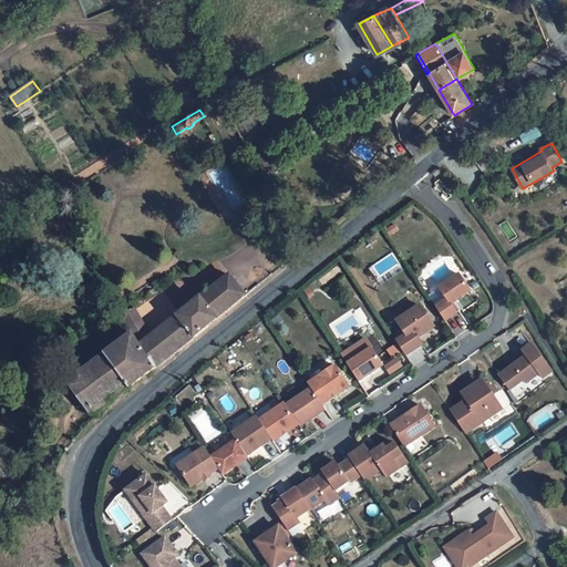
[(446,299),(435,307),(445,320),(456,312),(451,303),(471,290),(460,274),(439,288),(446,299)]
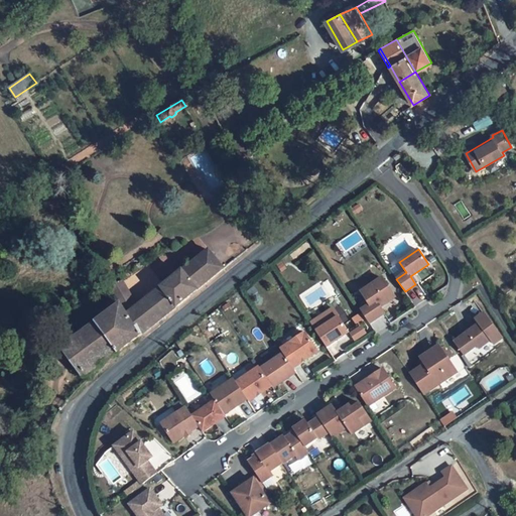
[(138,307),(128,315),(140,337),(166,316),(198,290),(224,269),(210,251),(138,307)]
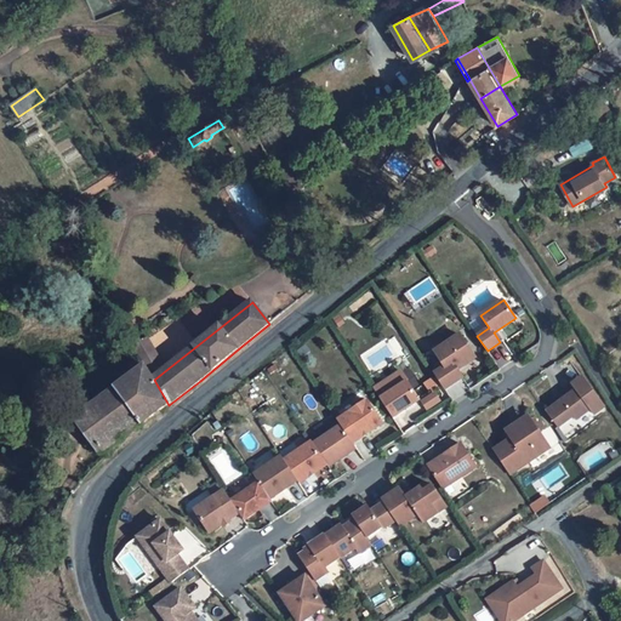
[(466,322),(474,334),(483,329),(476,315),(466,322)]
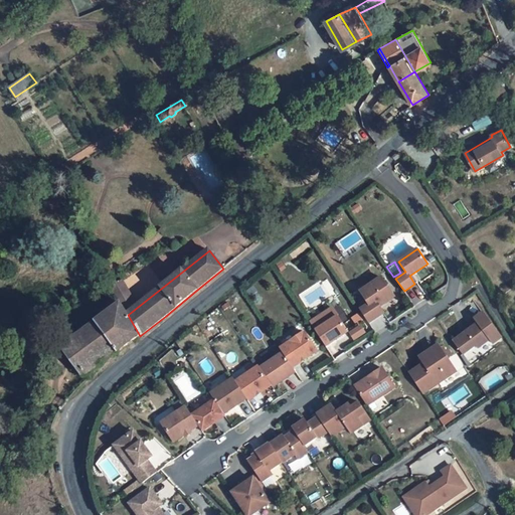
[(379,307),(394,297),(382,278),(361,292),(369,304),(360,310),(369,323),(383,313),(379,307)]
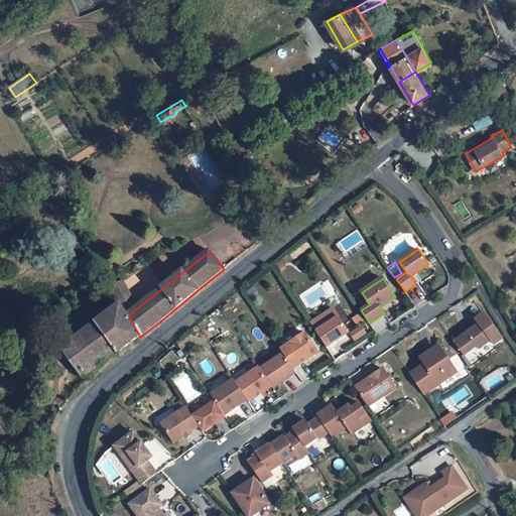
[(128,315),(138,307),(124,283),(113,290),(122,304),(128,315)]
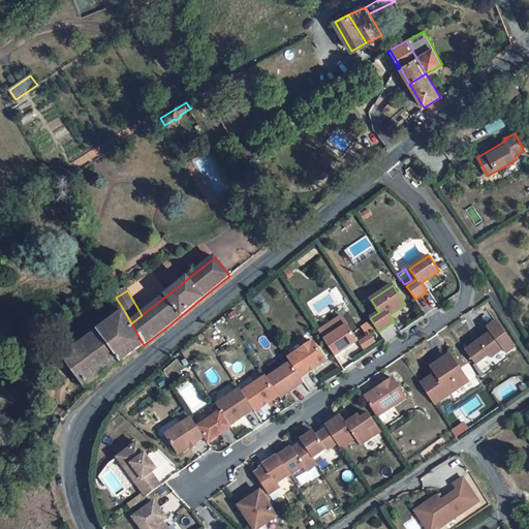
[(131,354),(144,345),(131,323),(125,312),(65,355),(92,382),(112,368),(121,362),(131,354)]
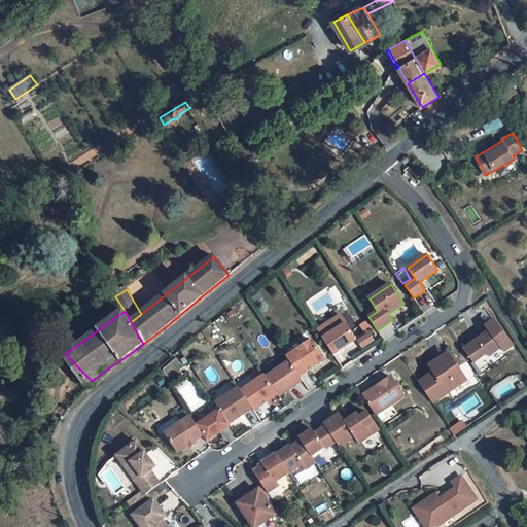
[(358,325),(363,334),(372,328),(367,320),(358,325)]
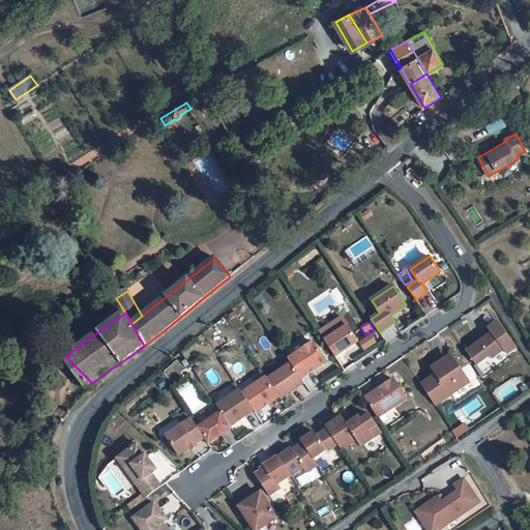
[(347,325),(324,340),(335,355),(358,341),(347,325)]
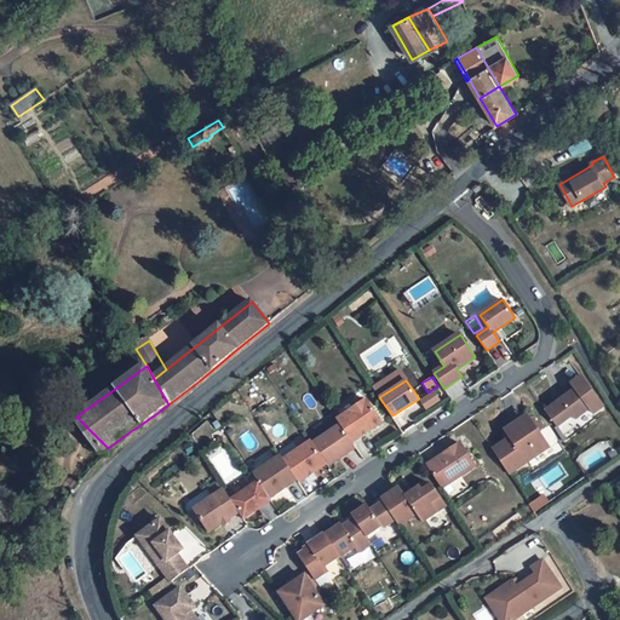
[(575,389),(544,412),(555,429),(573,415),(575,419),(590,408),(575,389)]
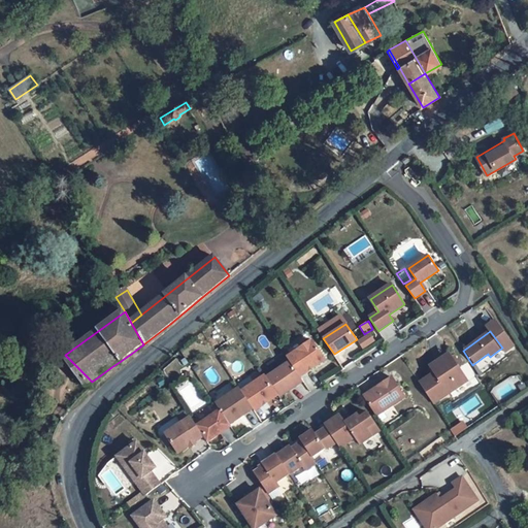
[(356,341),(362,350),(375,341),(369,332),(356,341)]
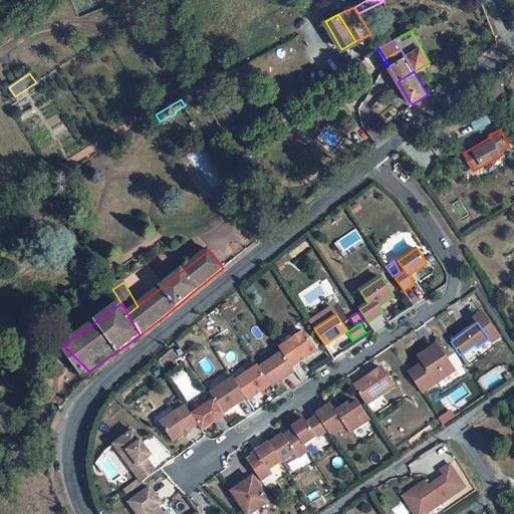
[(317,350),(304,331),(289,341),(290,343),(281,350),(282,351),(292,366),(317,350)]
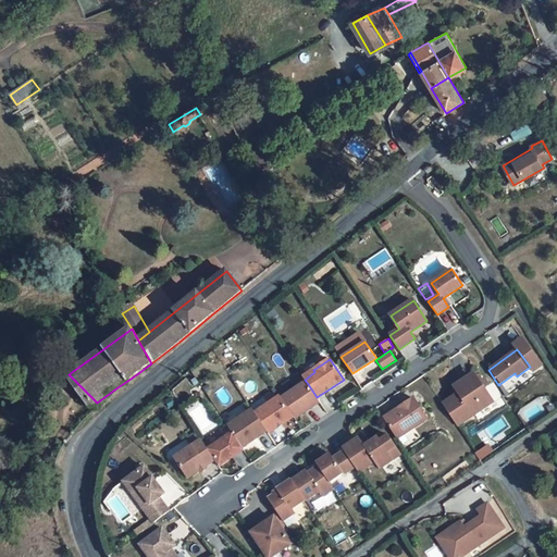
[(469,367),(449,380),(455,386),(474,373),(469,367)]
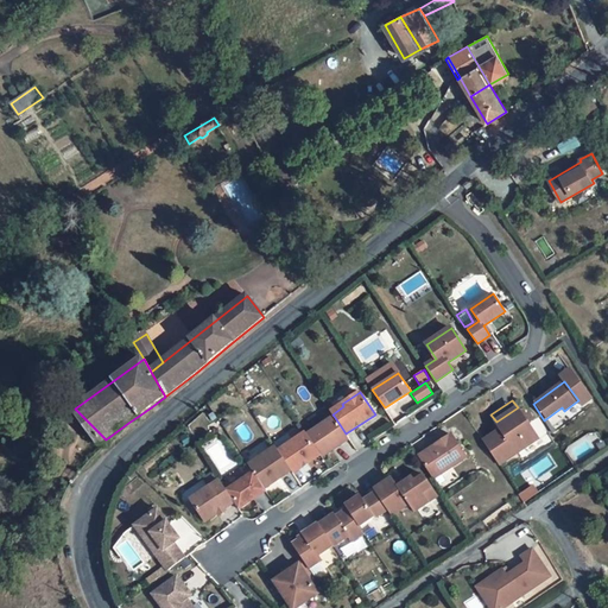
[(342,404),(330,411),(333,415),(343,406),(342,404)]
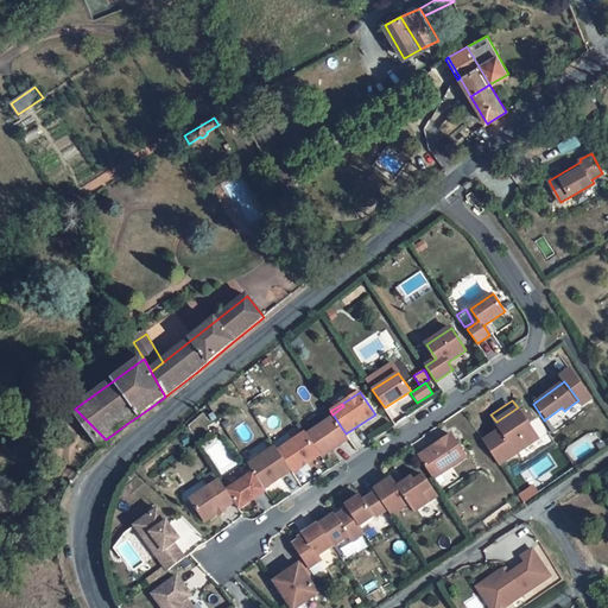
[(479,434),(494,457),(533,431),(518,407),(496,422),(479,434)]
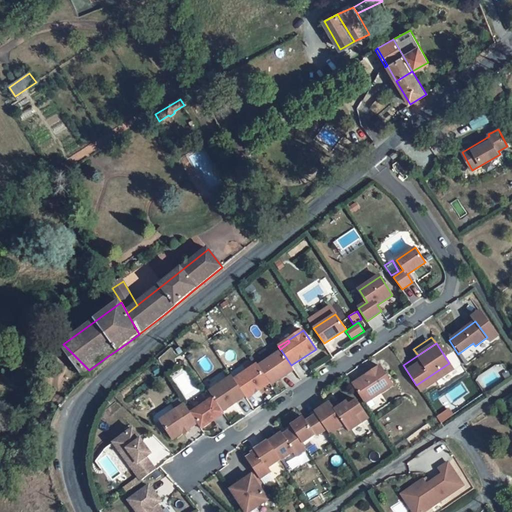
[(291,365),(281,350),(258,366),(270,383),(271,385),(294,369),(291,365)]
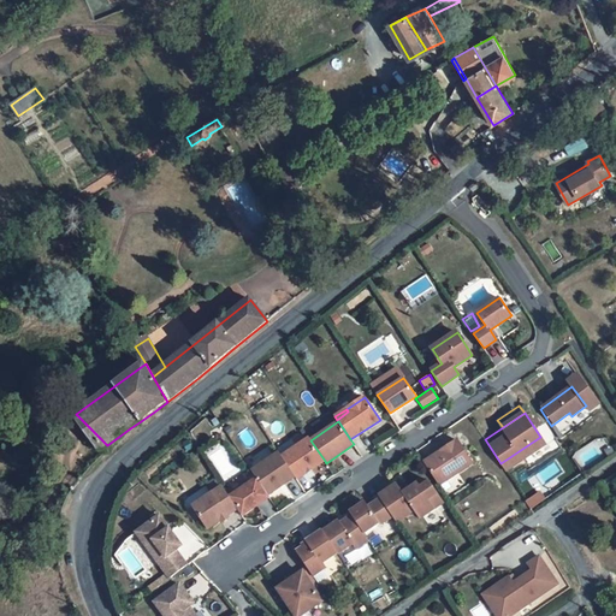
[(108,461),(99,452),(70,422),(63,428),(100,468),(108,461)]
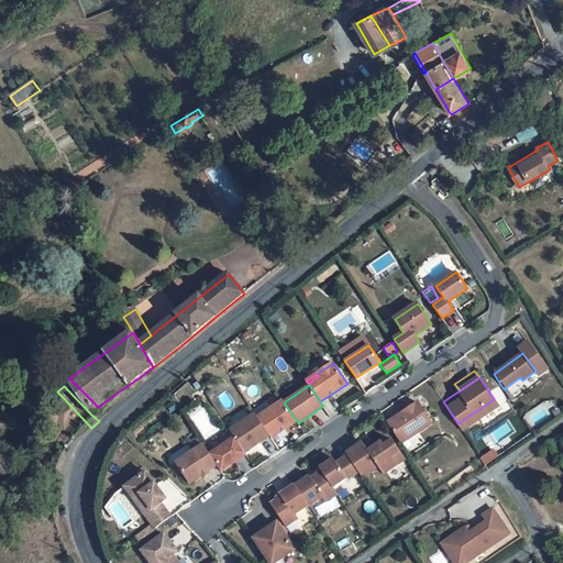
[(283,400),(257,417),(271,435),(272,438),(297,421),(284,403),(283,400)]
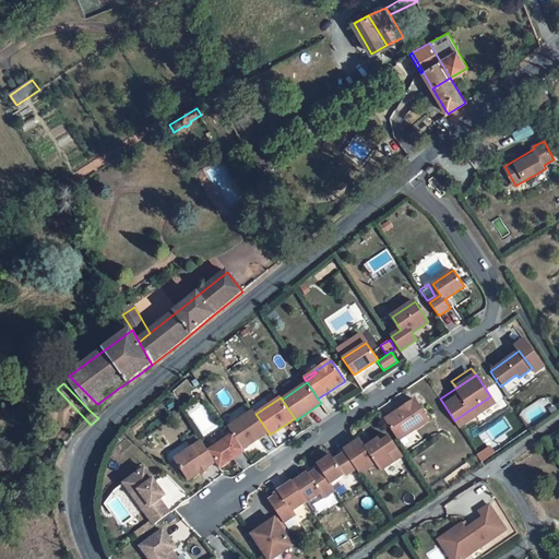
[(401,413),(387,421),(399,440),(429,419),(415,399),(406,405),(399,409),(401,413)]
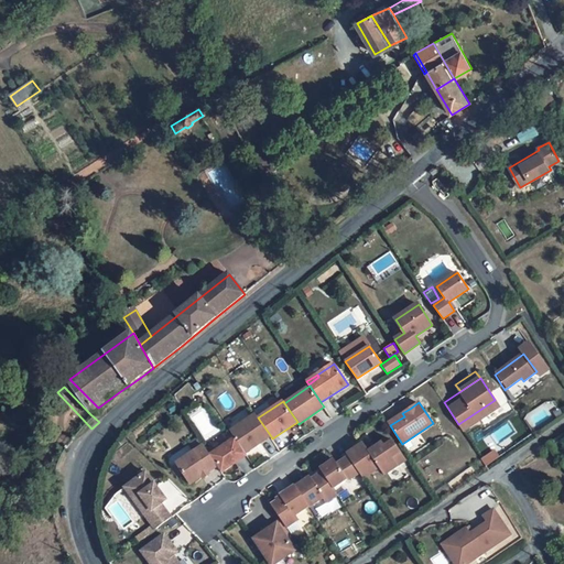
[(408,407),(387,421),(390,425),(404,416),(402,413),(410,409),(408,407)]
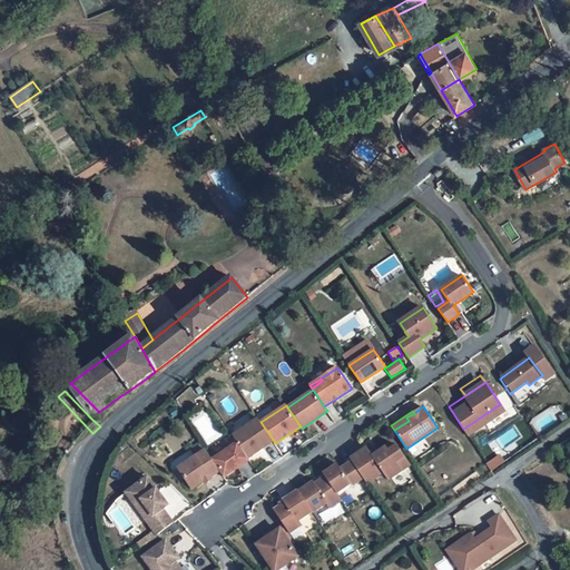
[(238,443),(248,459),(274,441),(261,422),(258,419),(234,436),(238,443)]
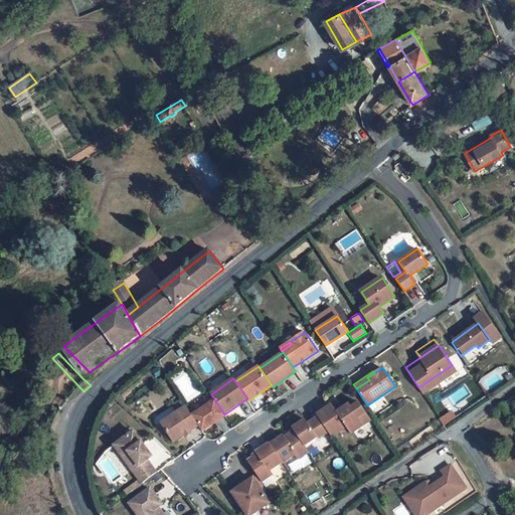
[(215,400),(192,415),(199,425),(203,431),(225,416),(224,414),(215,400)]
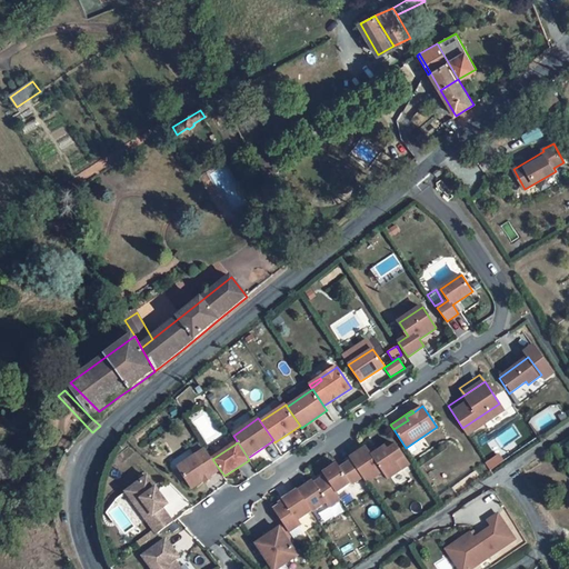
[(367,447),(350,458),(351,460),(362,477),(367,482),(382,471),(388,479),(401,470),(396,461),(405,456),(397,445),(392,448),(389,450),(387,447),(381,450),(372,456),(367,447)]
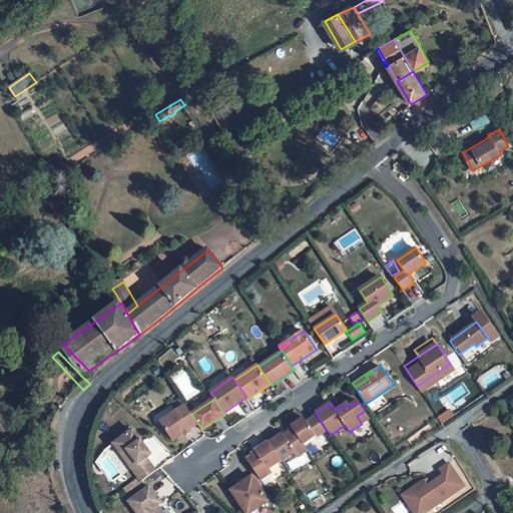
[(191,414),(185,405),(161,422),(173,440),(184,433),(185,435),(191,432),(189,429),(198,424),(191,414)]
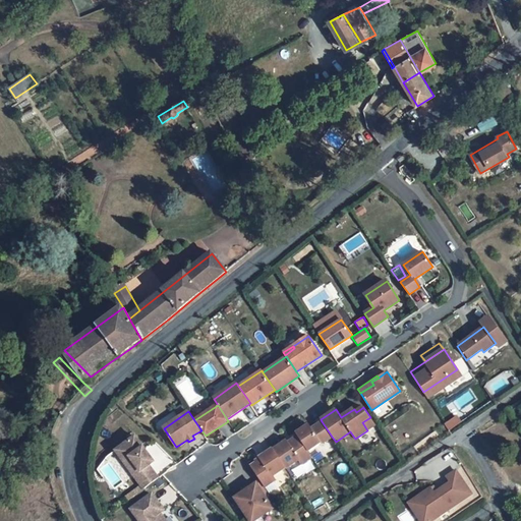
[(375,425),(370,417),(362,422),(367,430),(375,425)]
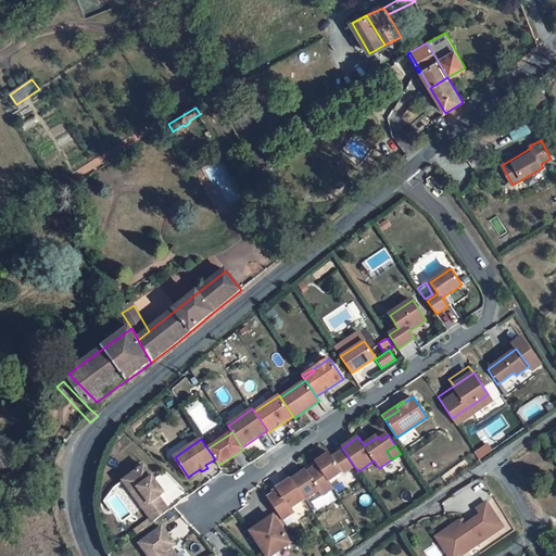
[(354,466),(343,450),(332,457),(330,453),(316,462),(318,465),(318,466),(329,481),(342,472),(343,474),(354,466)]
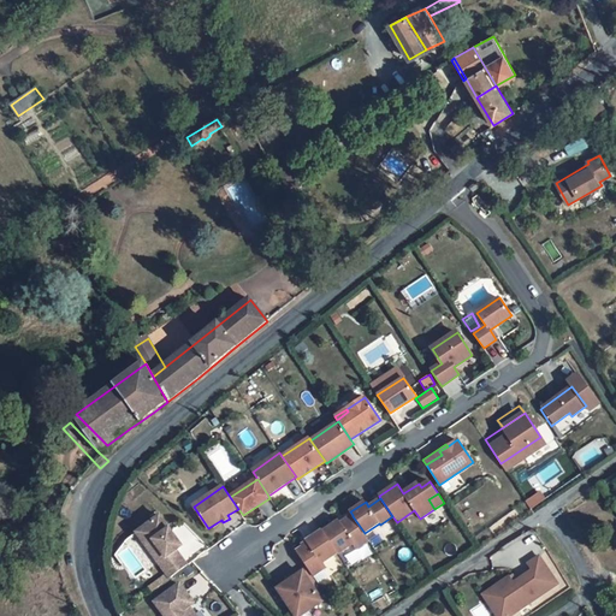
[(365,533),(353,516),(341,523),(339,521),(324,532),(338,554),(354,544),(356,549),(369,540),(365,533)]
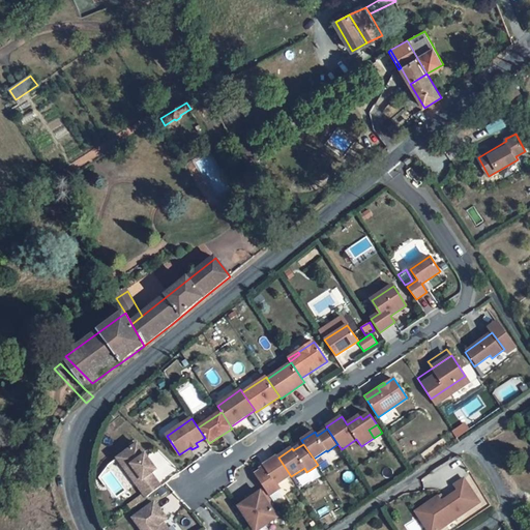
[(142,478),(147,475),(127,448),(108,463),(116,474),(122,470),(134,484),(142,478)]
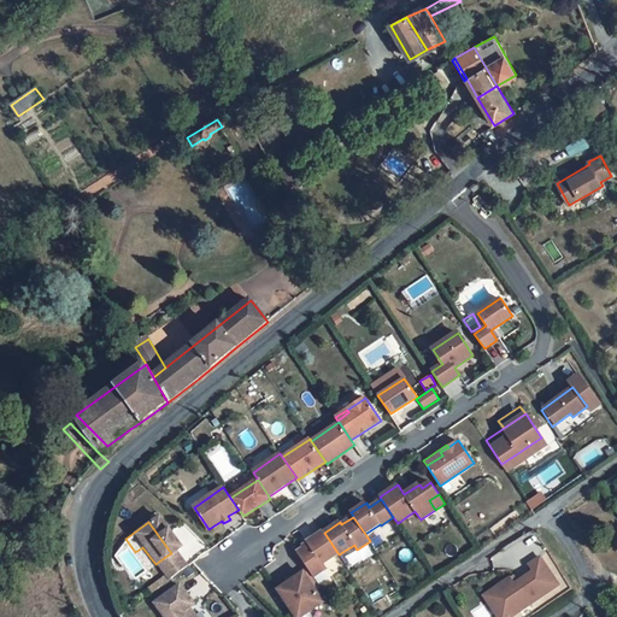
[(309,570),(313,577),(327,569),(323,564),(339,554),(324,533),(323,532),(307,542),(310,544),(298,552),(309,570)]
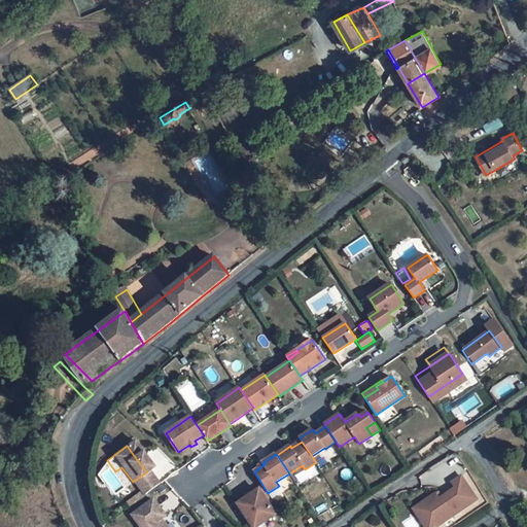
[(121,467),(115,471),(127,487),(136,499),(149,490),(150,489),(141,476),(133,482),(121,467)]
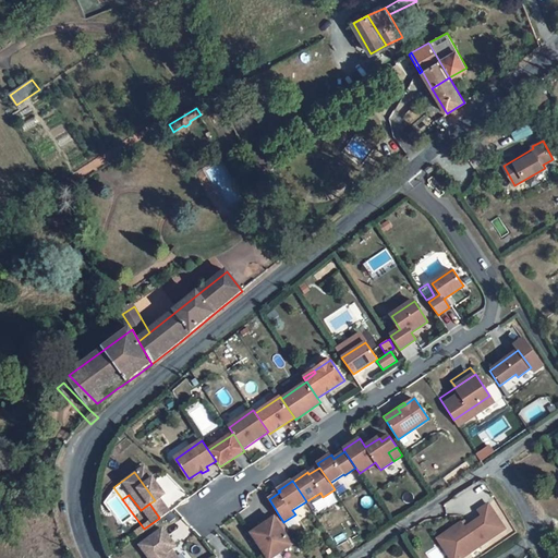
[(447,541),(459,557),(462,557),(506,529),(489,505),(480,511),(483,517),(465,529),(447,541)]
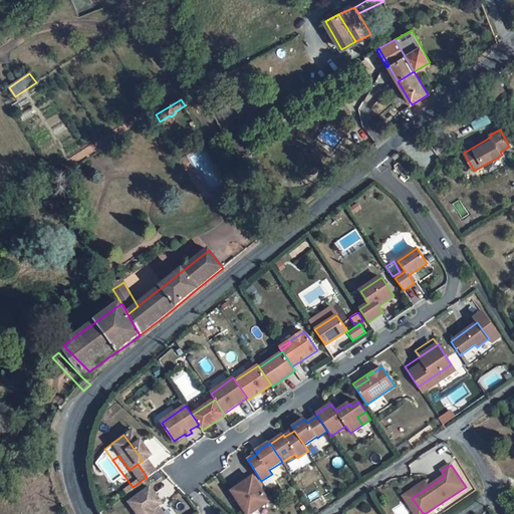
[(243,485),(232,491),(247,513),(250,513),(269,502),(261,489),(265,487),(261,481),(257,475),(246,482),(247,485),(244,487),(243,485)]
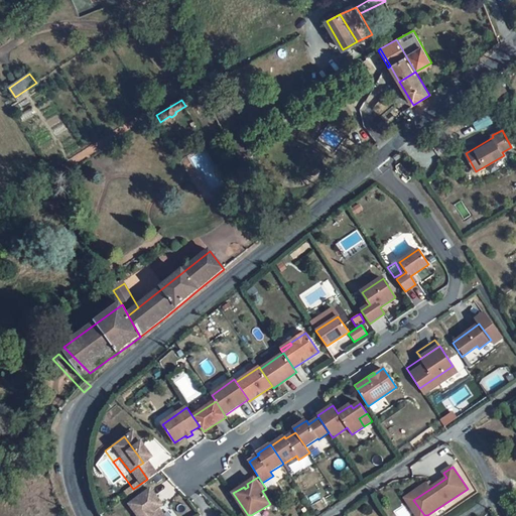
[(424,515),(413,500),(430,489),(426,484),(405,498),(416,515),(424,515)]
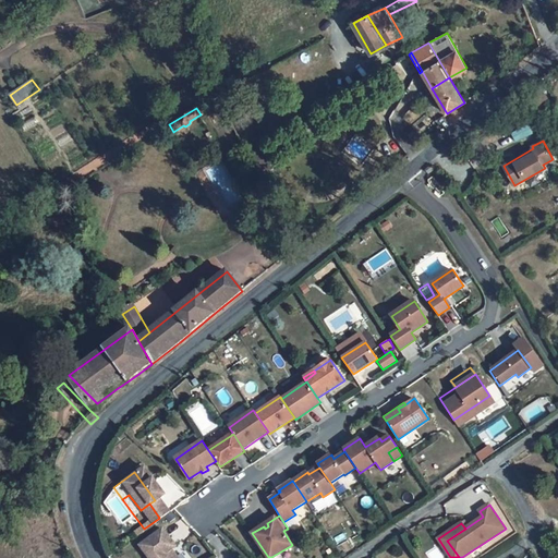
[(158,557),(159,557),(166,553),(154,536),(131,553),(134,557),(158,557)]
